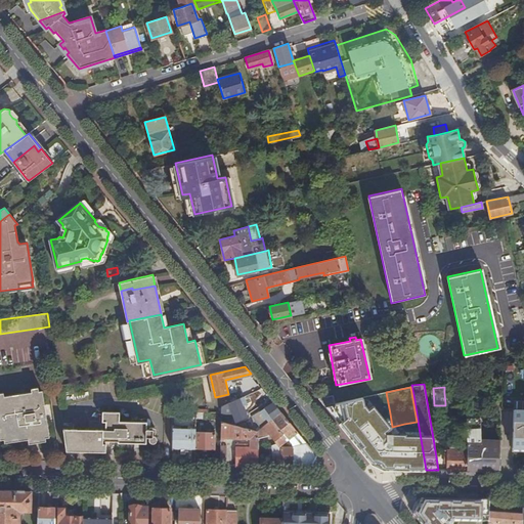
[(37,433),(38,438),(50,436),(42,390),(0,396),(0,433),(1,438),(28,434),(37,433)]
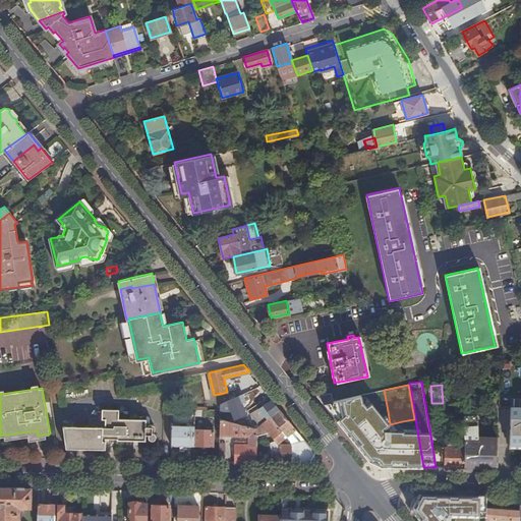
[(374,413),(370,392),(351,396),(355,416),(364,414),(365,415),(374,413)]
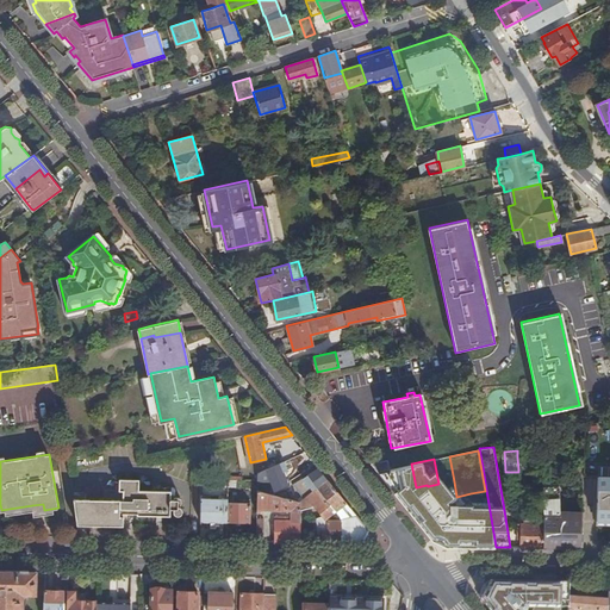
[(387,461),(372,465),(379,473),(390,471),(387,461)]
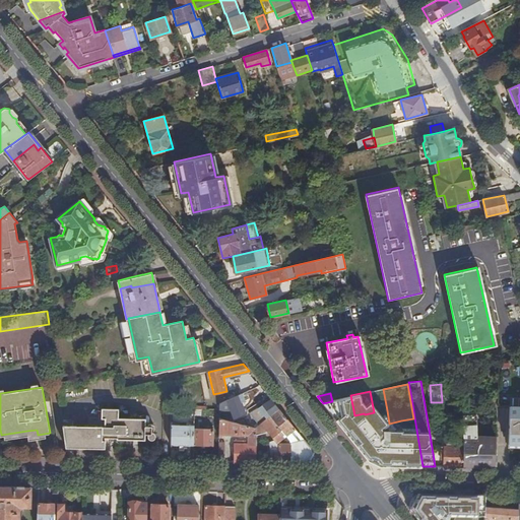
[(245,412),(238,395),(220,403),(219,408),(225,409),(225,406),(231,407),(235,416),(245,412)]
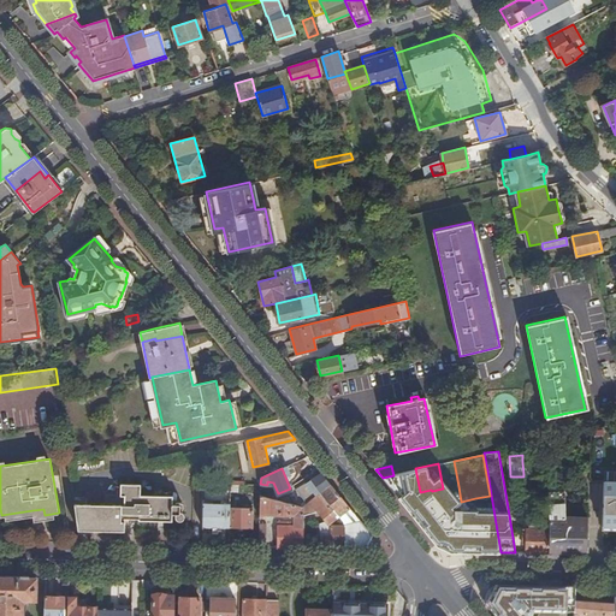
[(330,484),(321,473),(311,479),(320,492),(330,484)]
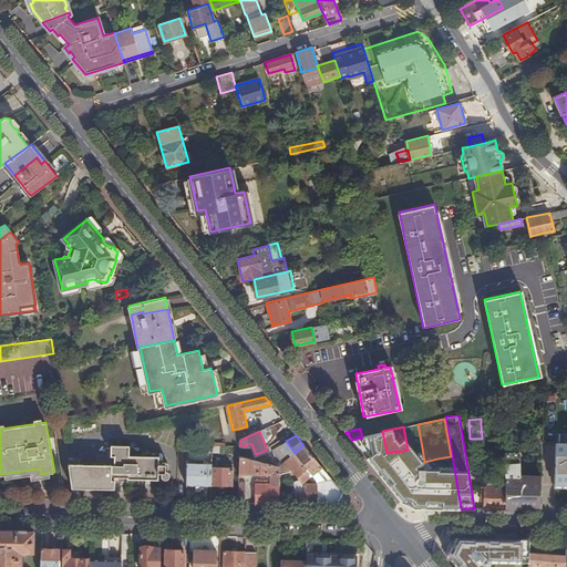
[(295,453),(286,441),(275,449),(272,450),(282,462),(295,453)]
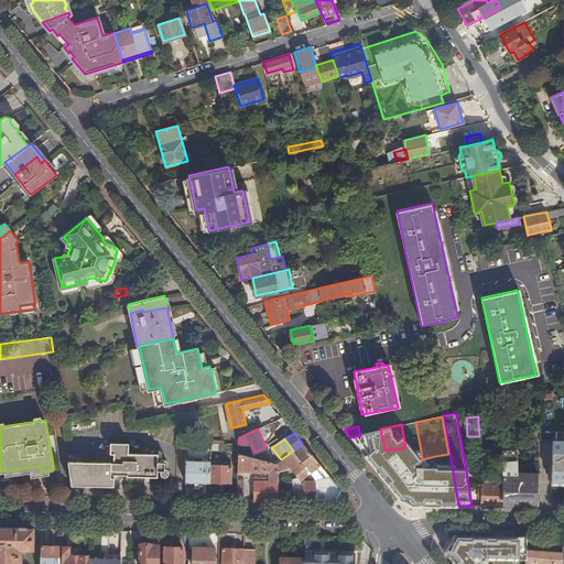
[(563,440),(553,440),(552,485),(563,485),(563,440)]
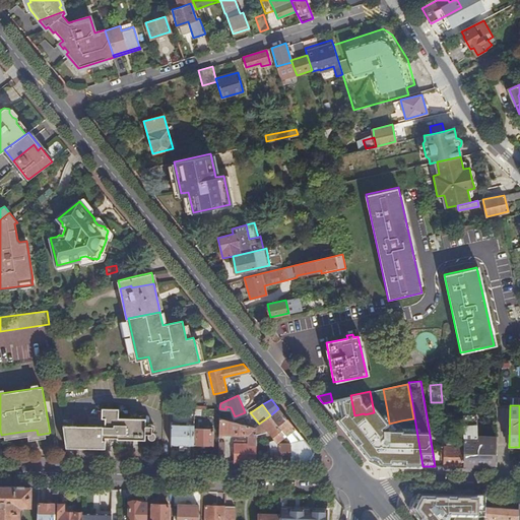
[(63,425),(66,447),(106,448),(106,437),(121,437),(122,416),(119,415),(119,408),(103,407),(103,417),(106,417),(105,426),(102,425),(102,426),(63,425)]
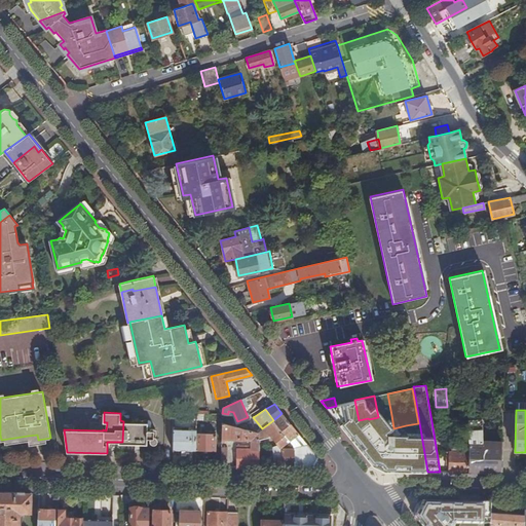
[(299,434),(282,413),(273,420),(262,428),(259,431),(259,439),(271,437),(280,448),(282,451),(270,451),(270,454),(273,454),(275,467),(312,468),(317,456),(307,444),(294,445),(294,448),(285,448),(284,445),(290,441),(299,434)]
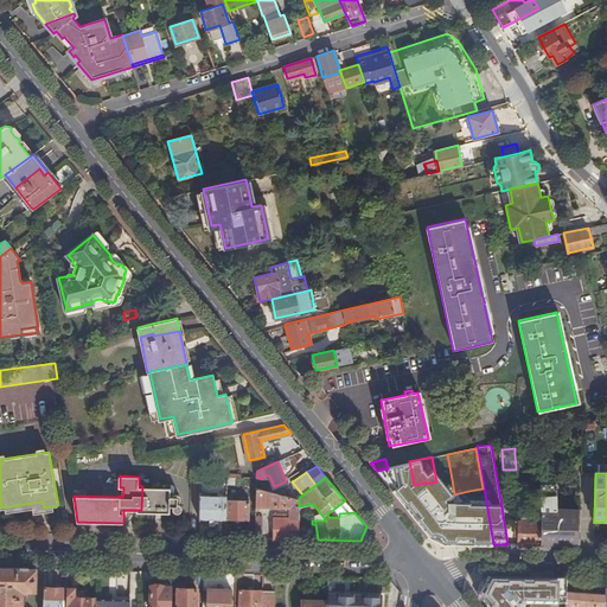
[(255,479),(229,478),(229,489),(255,489),(255,479)]
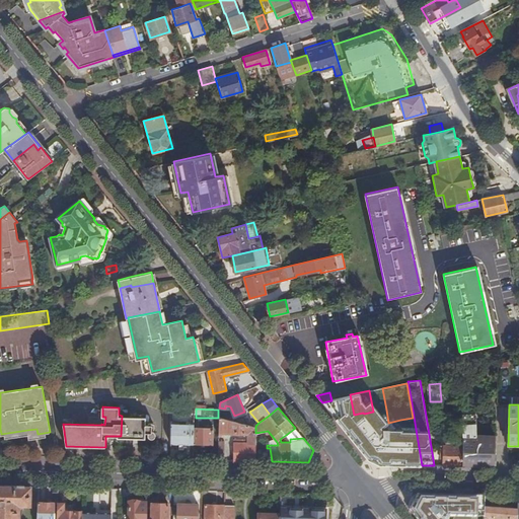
[(388,423),(386,410),(378,411),(380,425),(388,423)]
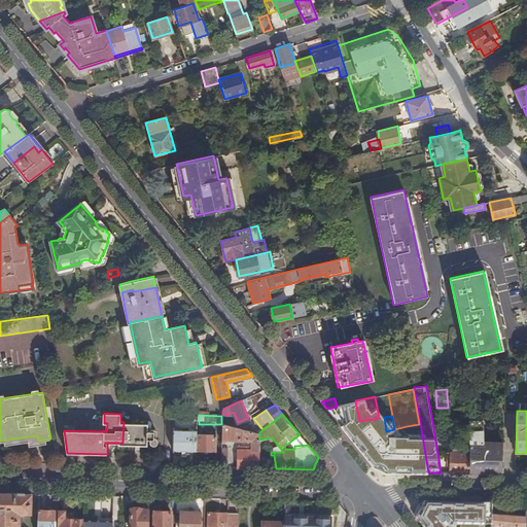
[(503,473),(503,462),(485,462),(483,421),(468,422),(468,429),(469,447),(470,450),(469,472),(503,473)]
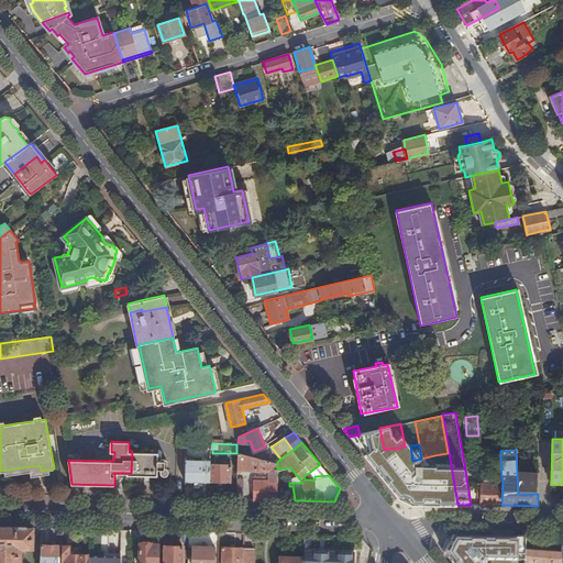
[(132,451),(131,473),(158,475),(158,466),(161,466),(162,468),(162,471),(164,472),(166,472),(169,471),(169,467),(168,466),(166,465),(165,463),(168,463),(168,456),(162,455),(161,457),(158,457),(158,452),(132,451)]
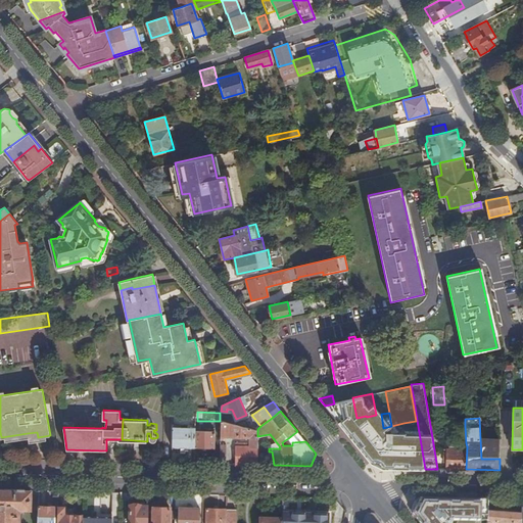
[(236,424),(221,420),(221,438),(224,438),(225,435),(250,436),(250,446),(250,447),(257,446),(257,436),(257,429),(240,425),(240,421),(237,422),(236,424)]
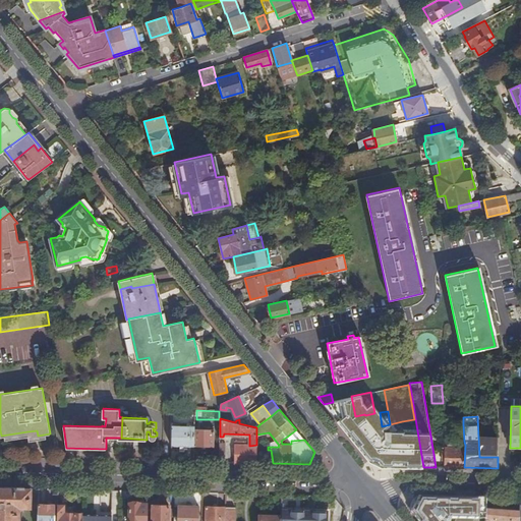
[(413,466),(423,467),(415,418),(414,419),(402,421),(402,423),(405,423),(413,466)]
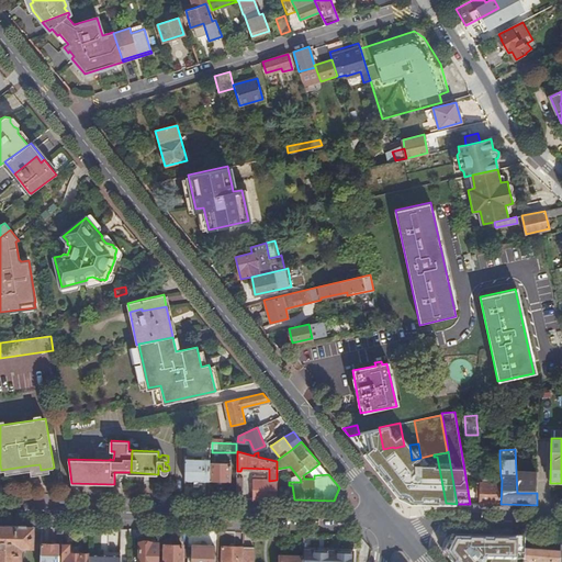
[(194,459),(186,458),(186,480),(210,481),(210,462),(210,459),(201,459),(201,457),(194,456),(194,459)]
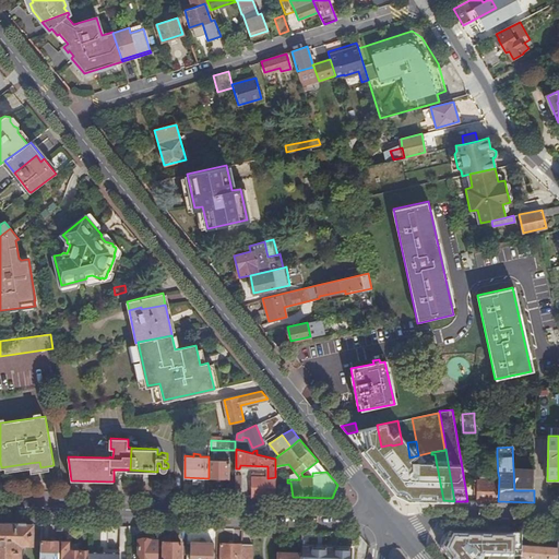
[(230,461),(209,460),(209,478),(229,478),(230,461)]
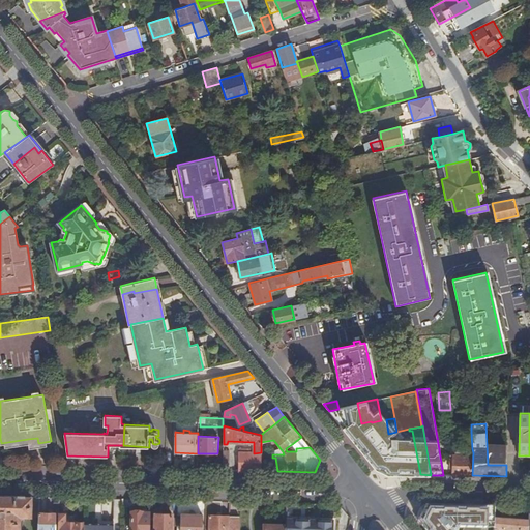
[(310,447),(301,437),(292,444),(296,448),(310,447)]
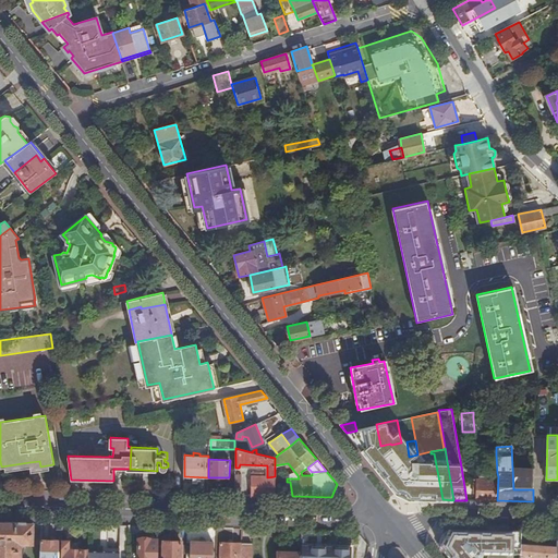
[(267,477),(267,476),(264,476),(251,476),(252,495),(276,495),(275,476),(267,477)]
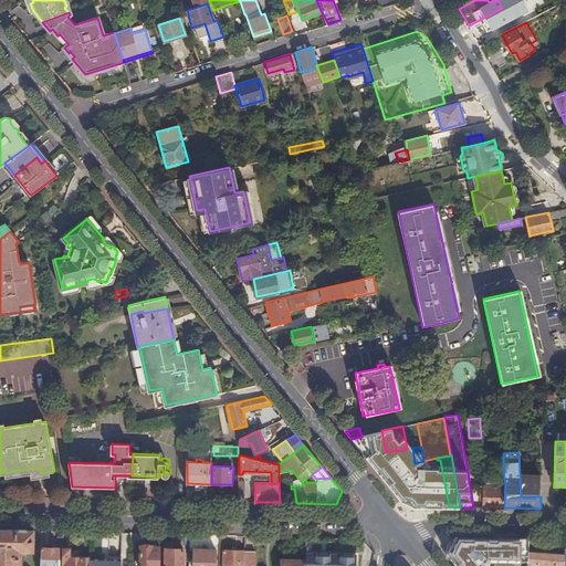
[(483,507),(504,507),(505,483),(502,483),(502,486),(484,486),(484,500),(483,507)]
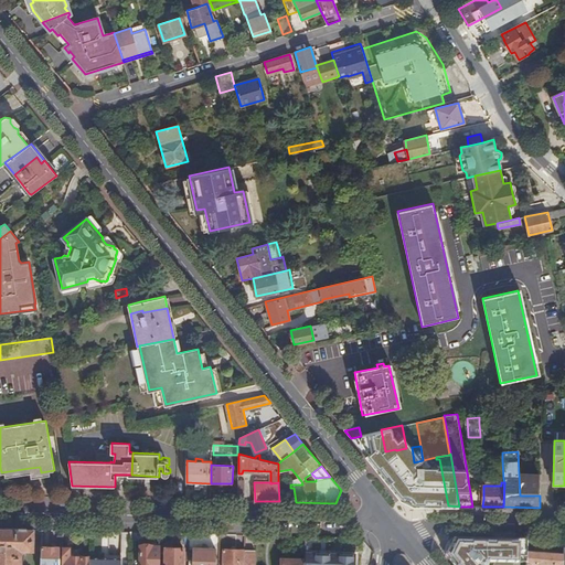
[(393,489),(400,497),(402,497),(404,494),(405,491),(400,484),(397,484),(394,487),(393,489)]
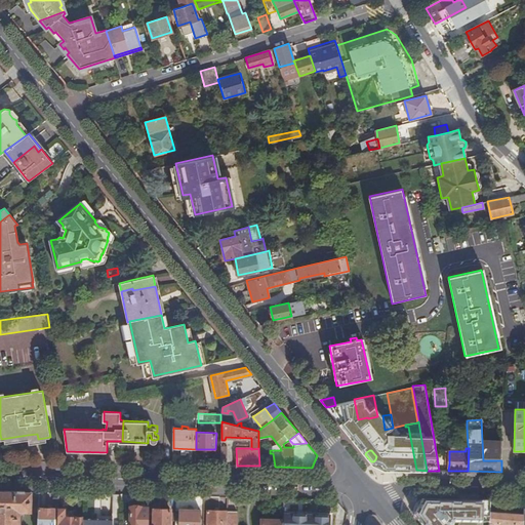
[(31,511),(32,492),(0,490),(0,524),(18,524),(19,511),(31,511)]
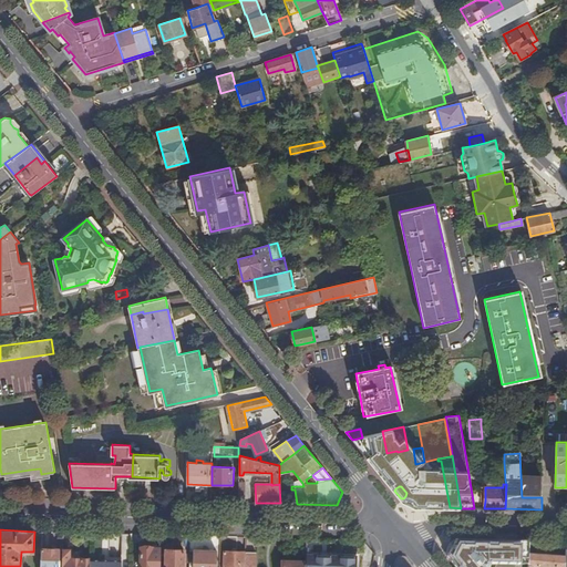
[(516,543),(516,566),(528,566),(528,555),(528,544),(516,543)]
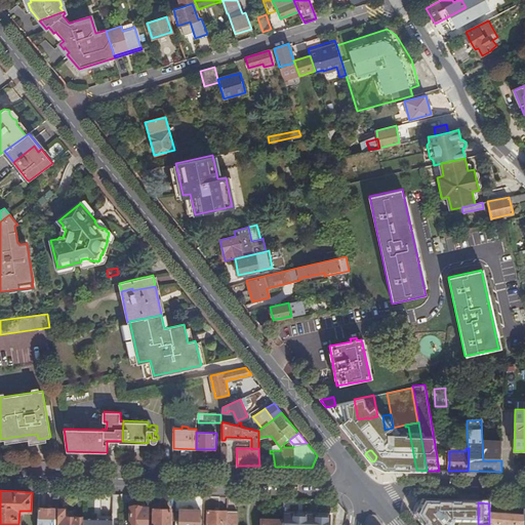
[(304,524),(305,505),(284,503),(284,520),(283,524),(304,524)]
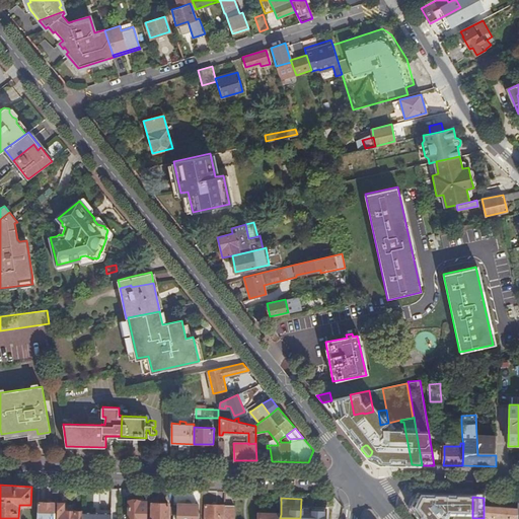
[(308,518),(309,499),(301,499),(300,518),(308,518)]
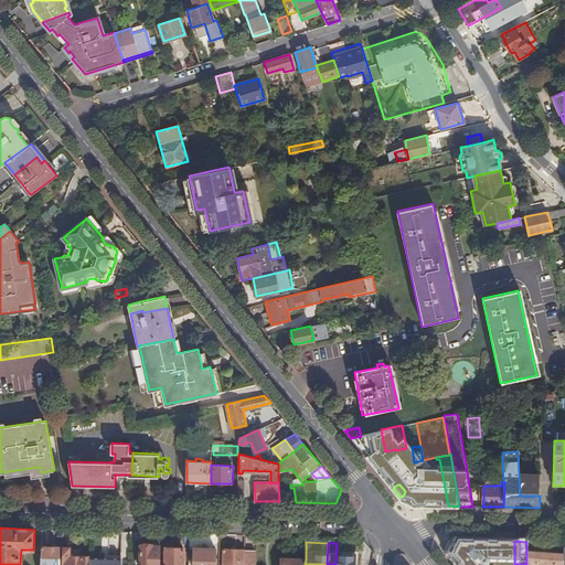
[(159,564),(160,546),(152,546),(152,545),(141,545),(140,564),(159,564)]
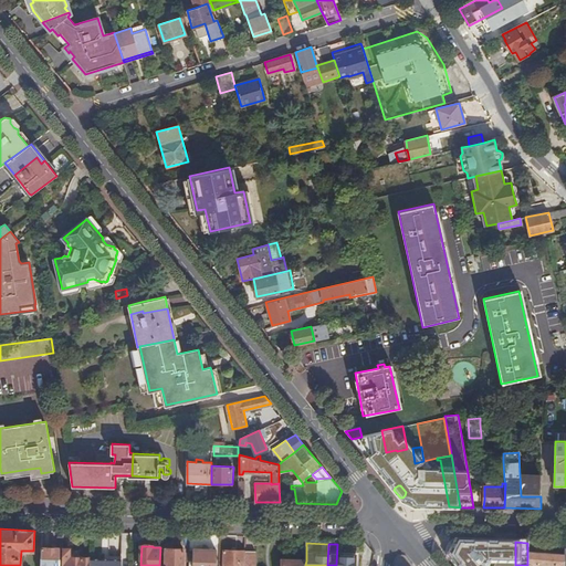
[(62,565),(63,548),(42,547),(41,565),(62,565)]
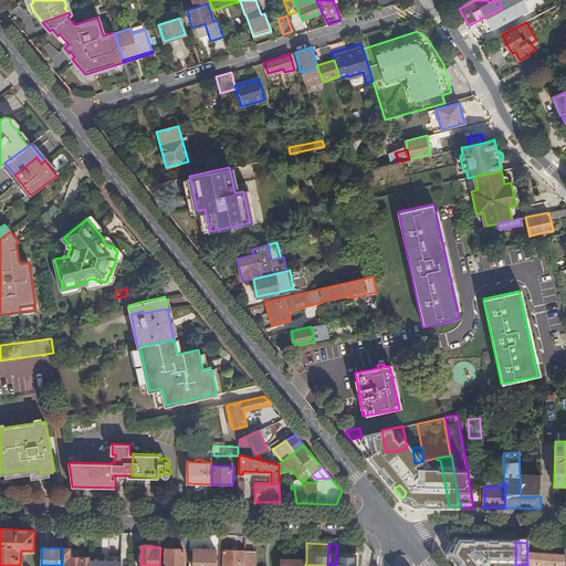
[(90,565),(91,561),(91,557),(70,557),(70,548),(63,548),(62,565),(90,565)]
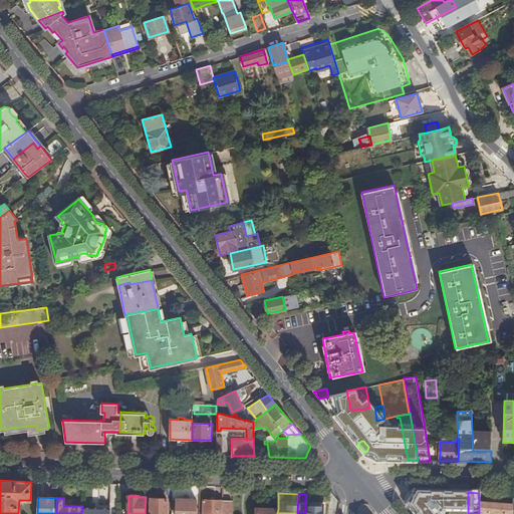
[(167,513),(167,511),(168,499),(152,499),(150,513),(167,513)]
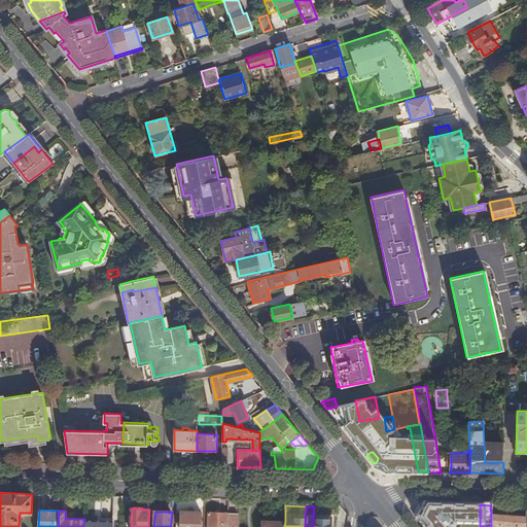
[(201,526),(202,513),(180,512),(179,526),(201,526)]
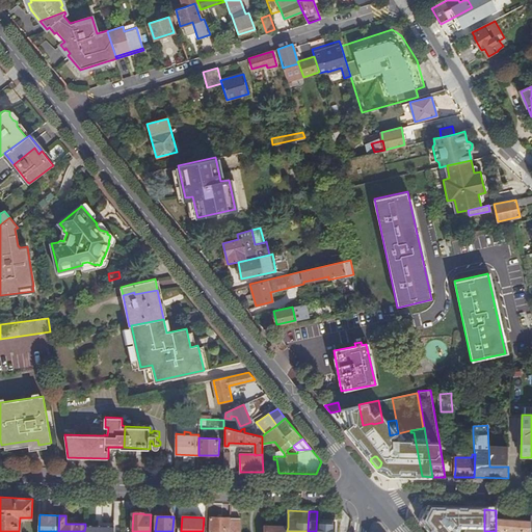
[(230,531),(230,517),(210,517),(209,531),(230,531)]
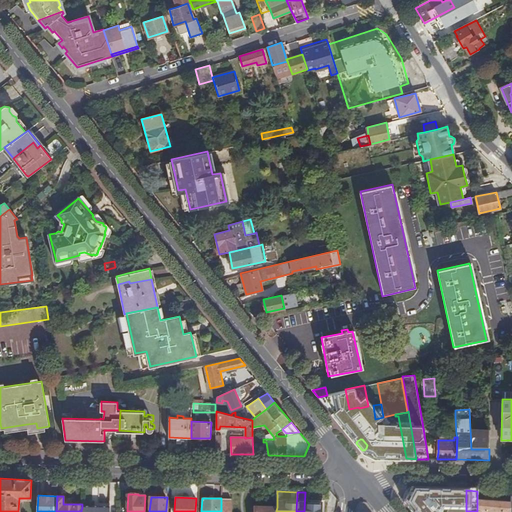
[(230,511),(231,499),(221,498),(221,511),(230,511)]
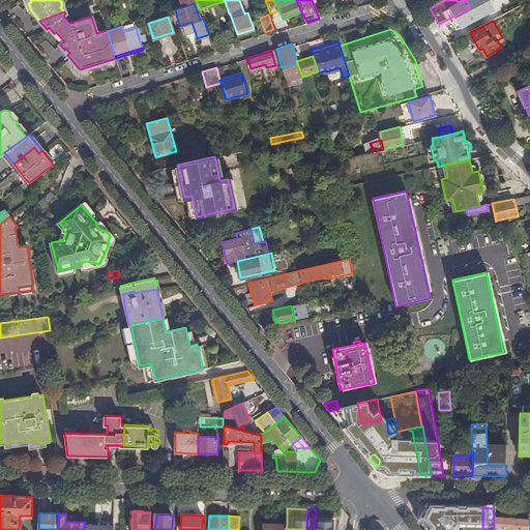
[(527,529),(528,522),(494,519),(494,529),(493,529),(527,529)]
